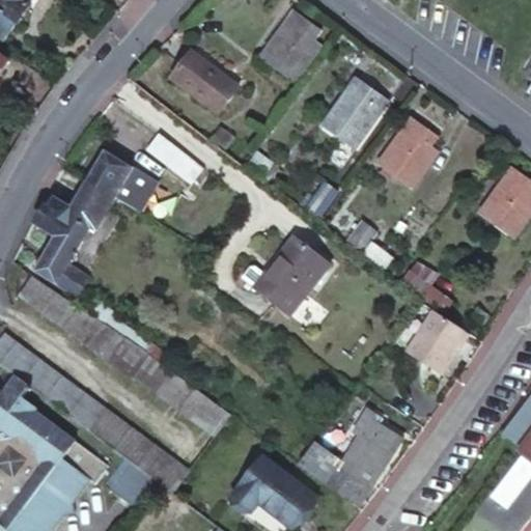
[(0,0),(0,31),(7,21),(10,24),(24,4),(19,1),(19,0),(0,0)]
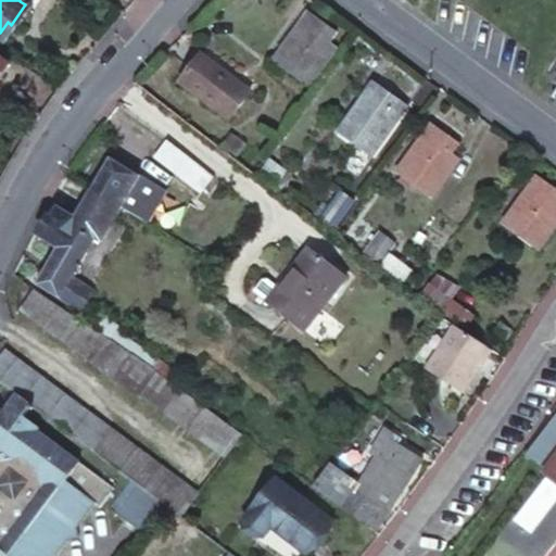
[(302,12),(267,59),(299,81),(326,45),(320,40),(328,30),(302,12)]
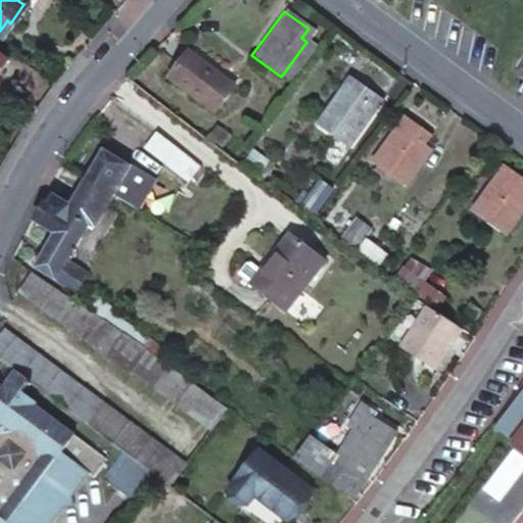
[(192,49),(171,77),(217,112),(238,85),(192,49)]
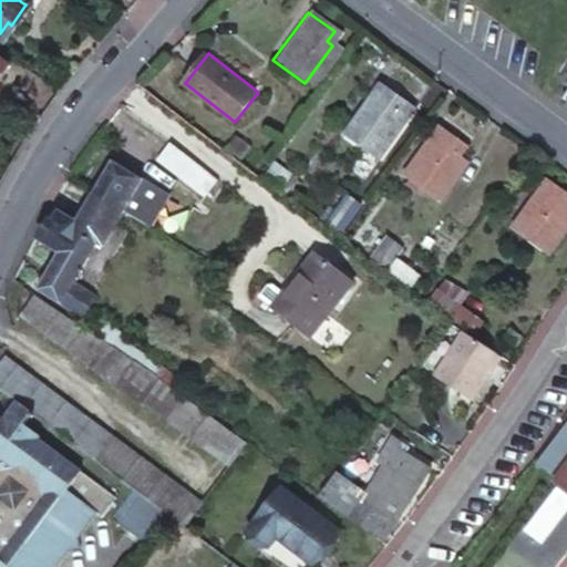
[(379,81),(342,131),(372,153),(401,115),(397,111),(405,100),(379,81)]
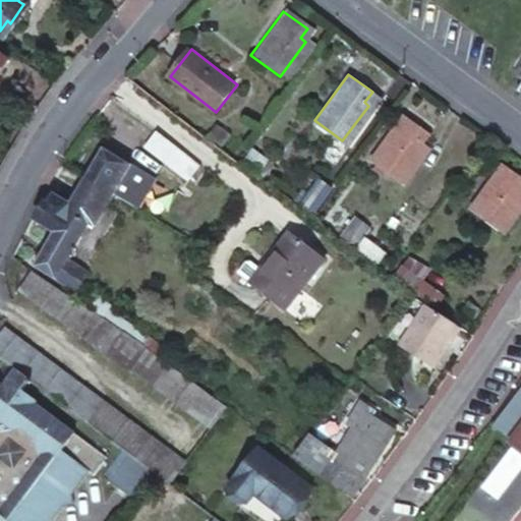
[(402,116),(369,161),(399,181),(425,147),(419,142),(426,134),(402,116)]
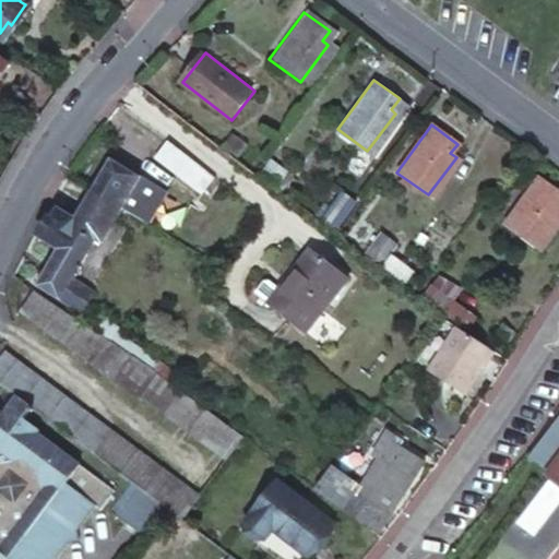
[(230,135),(222,145),(237,157),(245,146),(230,135)]
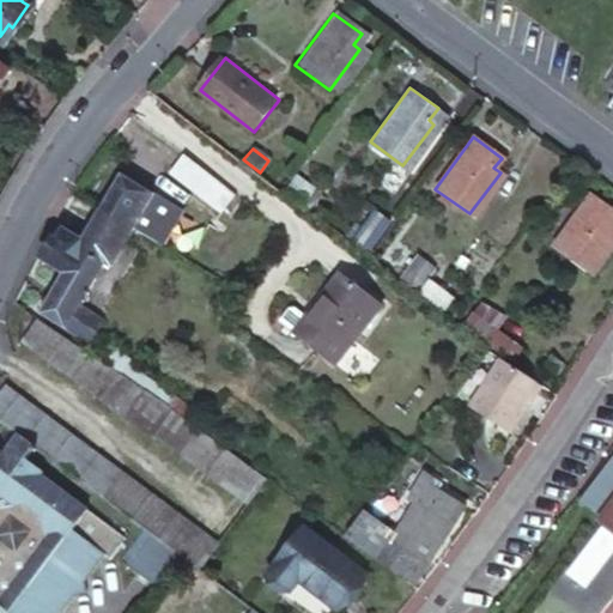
[(225,186),(187,155),(174,169),(226,211),(238,195),(225,186)]
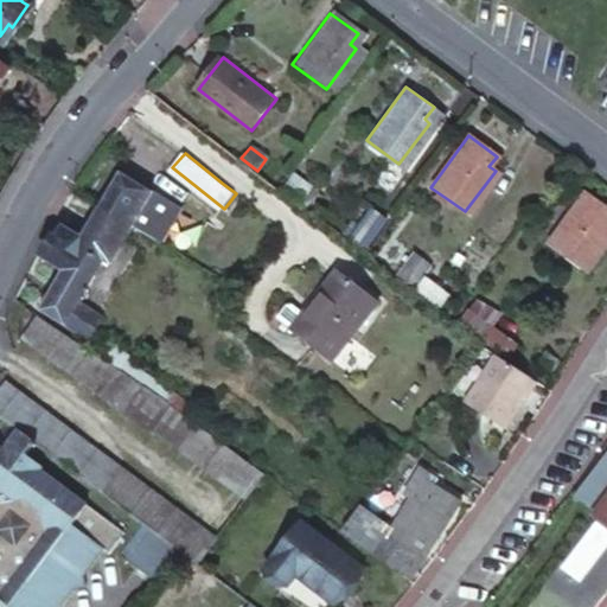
[(120,172),(97,206),(133,228),(157,241),(176,211),(174,208),(120,172)]
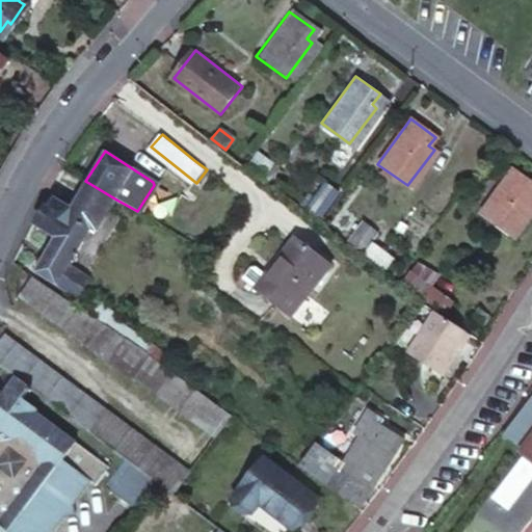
[(259,152),(246,169),(261,180),(266,184),(280,166),(259,152)]
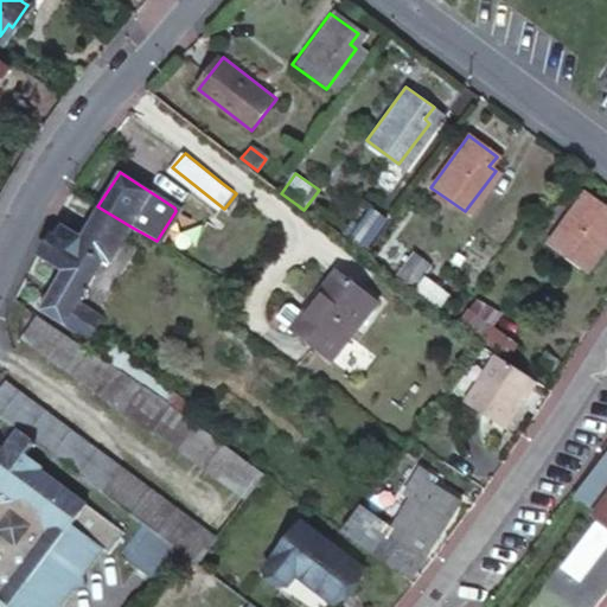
[(606,211),(585,196),(548,247),(581,270),(606,231),(606,228),(602,225),(606,217),(606,211)]
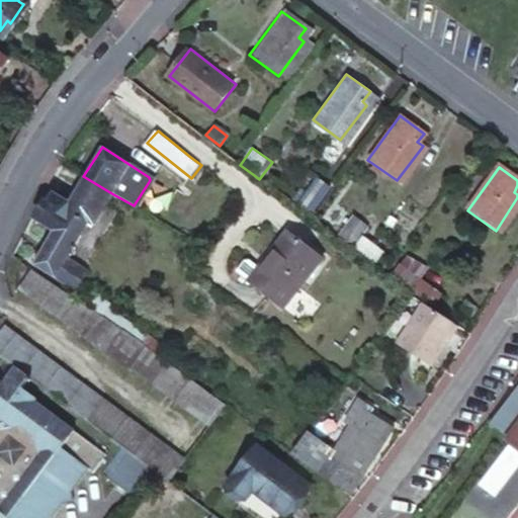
[(83,176),(65,203),(63,206),(89,224),(92,226),(113,194),(83,176)]
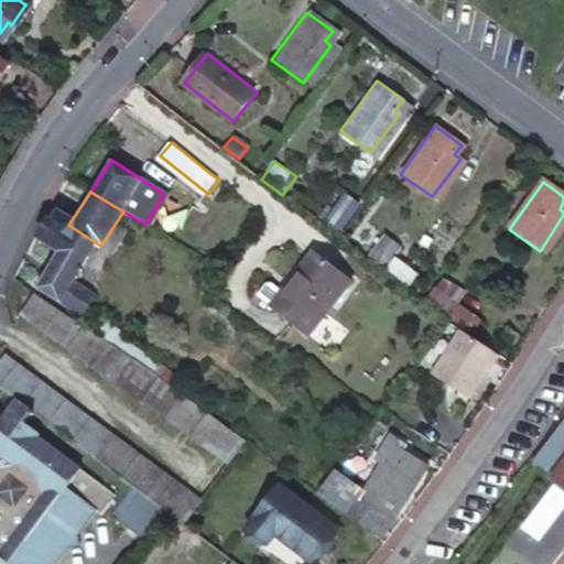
[(344,192),(320,225),(325,228),(333,235),(357,202),(344,192)]
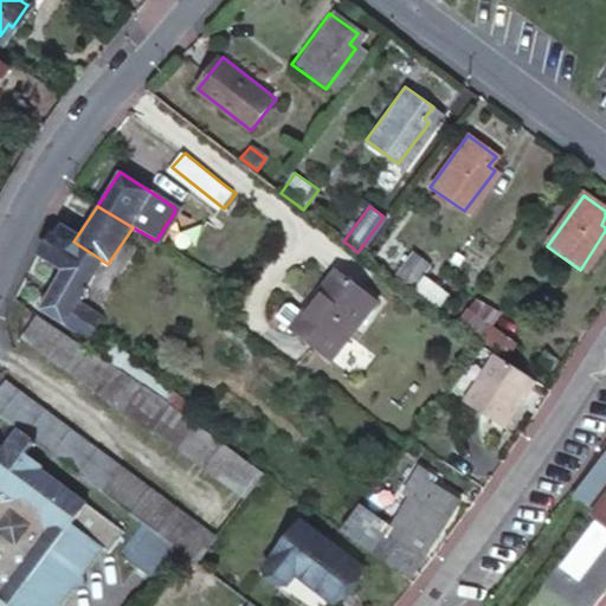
[(76,304),(104,262),(73,242),(76,238),(59,227),(39,256),(62,272),(38,308),(63,324),(76,304)]
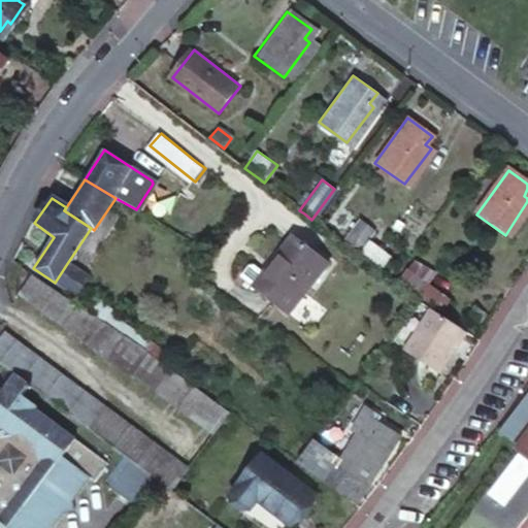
[(359,221),(342,243),(352,251),(355,253),(371,231),(359,221)]
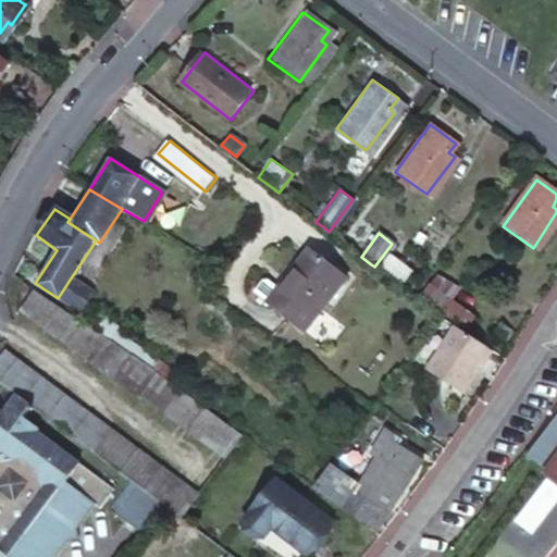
[(265,302),(297,329),(339,275),(301,245),(285,265),(291,270),(276,288),(265,302)]
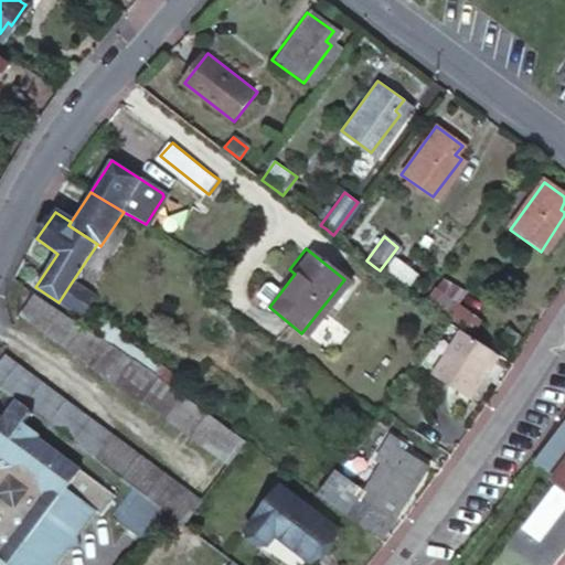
[(397,256),(384,274),(400,286),(406,290),(418,274),(397,256)]
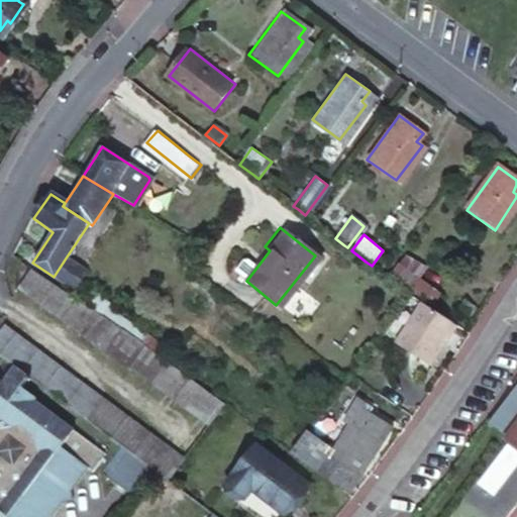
[(65,260),(54,277),(71,289),(82,272),(65,260)]
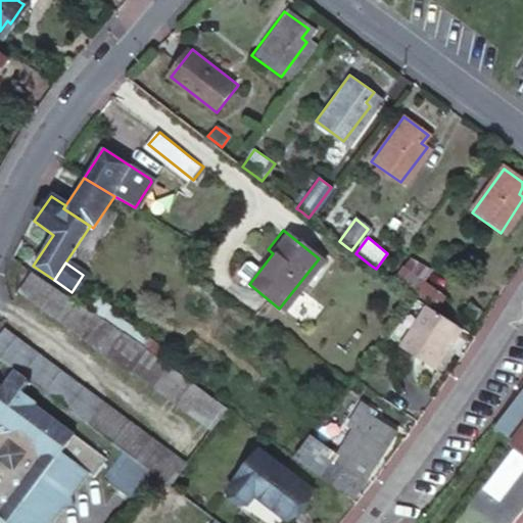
[(249,284),(259,271),(247,263),(243,263),(235,272),(249,284)]
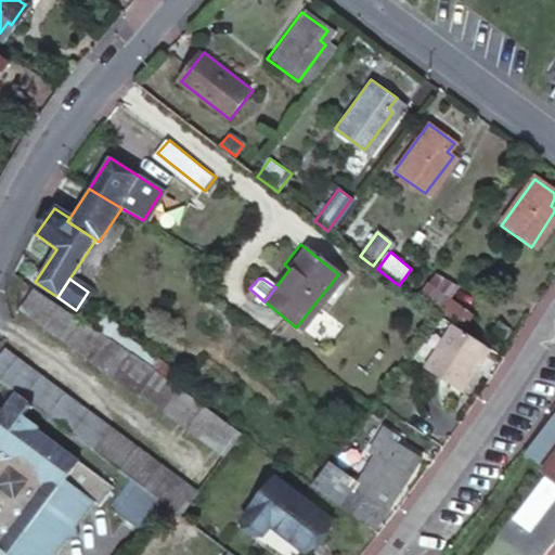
[(41,295),(33,289),(18,310),(29,319),(44,297),(41,295)]
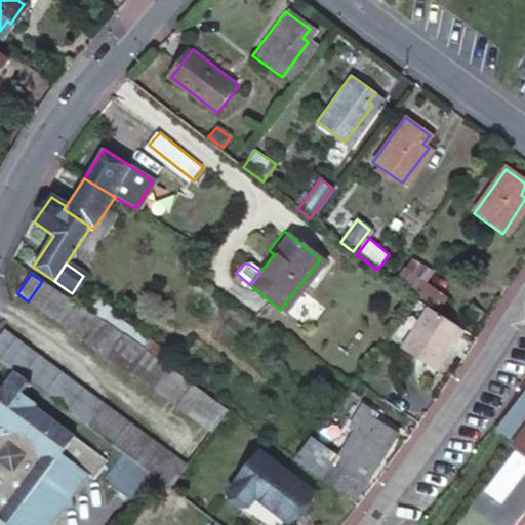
[(28,301),(39,310),(53,289),(42,281),(28,301)]
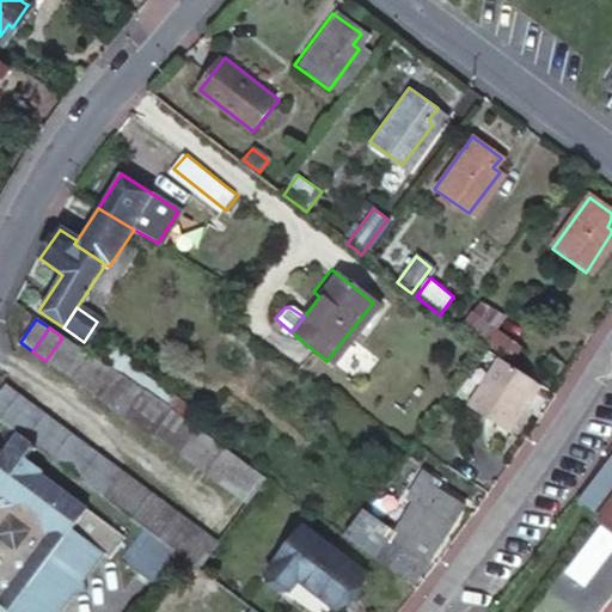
[(60,372),(78,348),(62,337),(46,361),(60,372)]
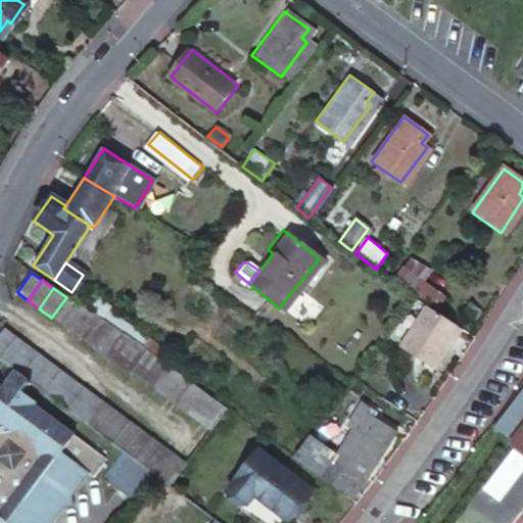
[(85,308),(90,313),(92,314),(101,320),(103,321),(110,310),(113,306),(95,293),(85,308)]
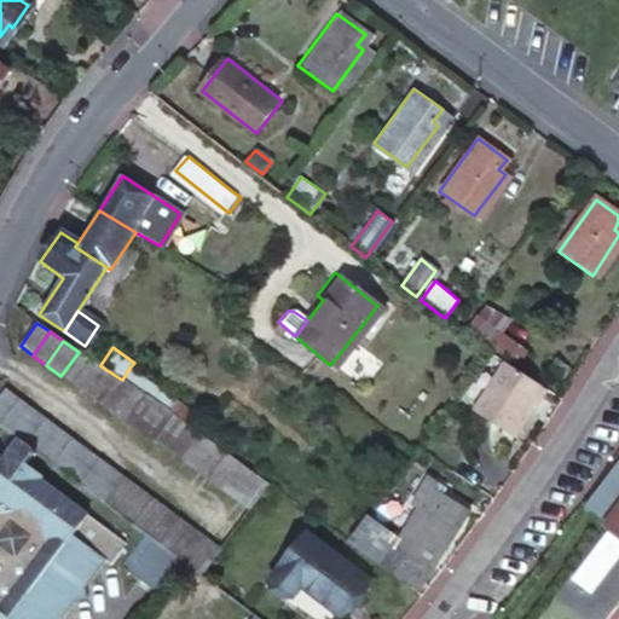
[(64,379),(75,386),(93,362),(87,357),(79,352),(61,376),(64,379)]
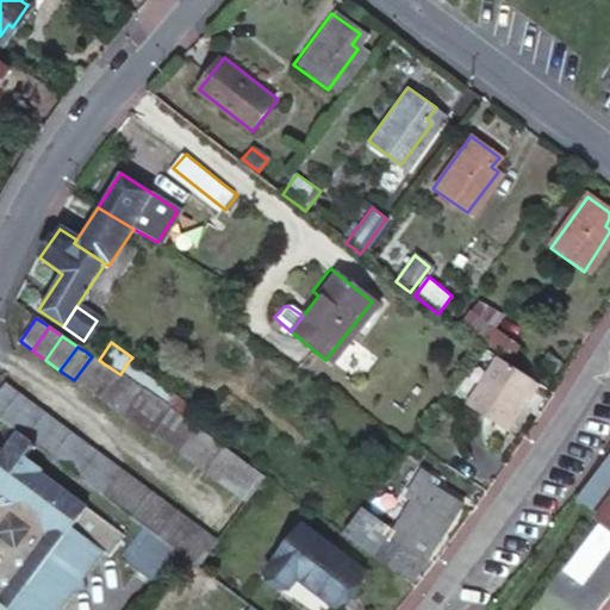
[(87,391),(105,365),(99,360),(92,356),(74,380),(87,391)]
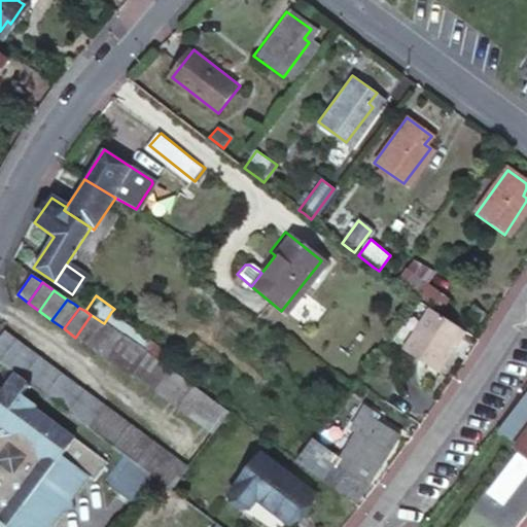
[(114,330),(125,338),(134,344),(137,346),(142,349),(150,338),(111,312),(104,323),(111,328),(114,330)]
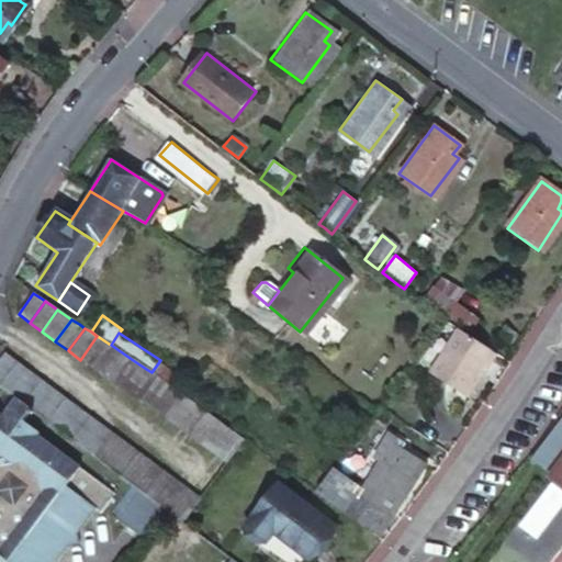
[(80,360),(91,368),(109,344),(99,337),(97,336),(80,360)]
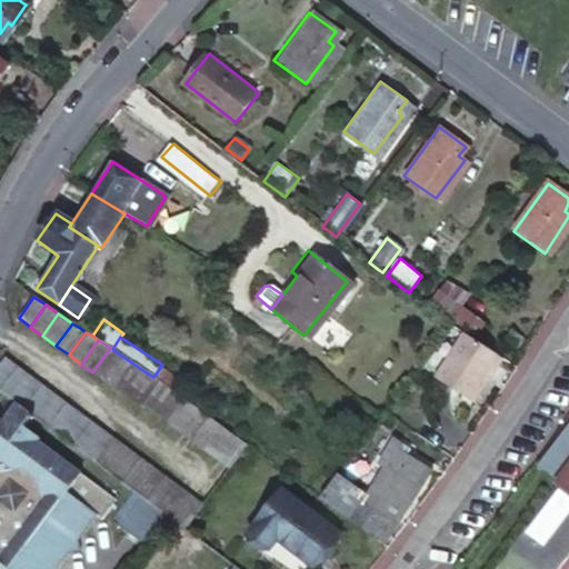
[(106,381),(123,357),(120,355),(112,349),(110,348),(92,372),(95,373),(106,381)]
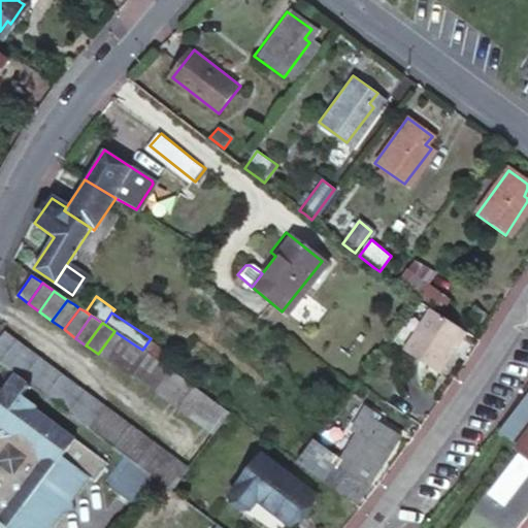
[(98,354),(108,362),(125,338),(114,331),(98,354)]
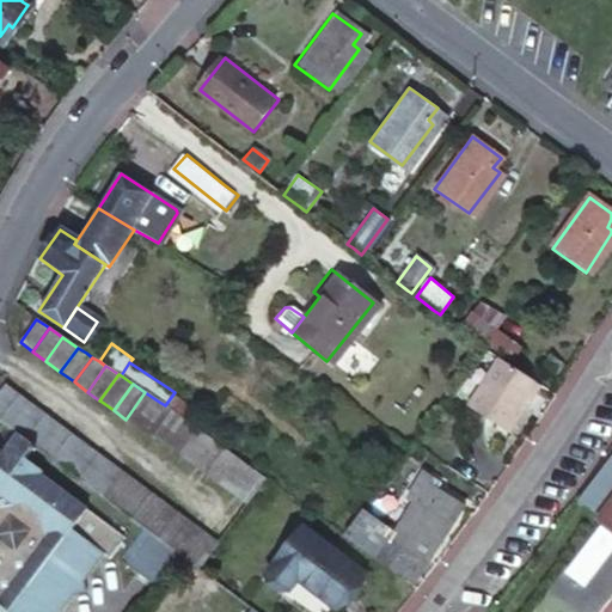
[(491,384),(456,439),(490,460),(518,416),(510,411),(518,401),(491,384)]
